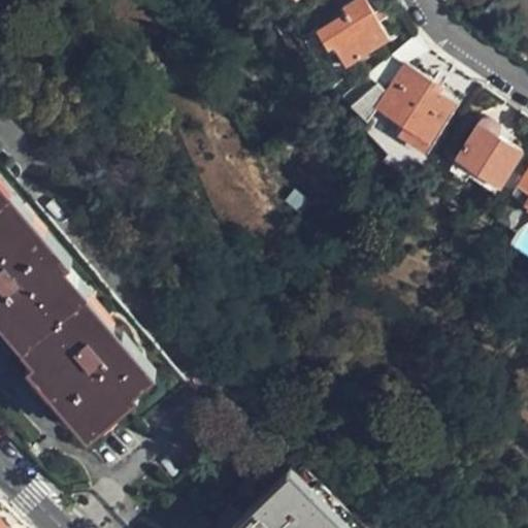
[(387,36),(366,0),(347,0),(342,3),(345,9),(317,26),(337,63),(387,36)]
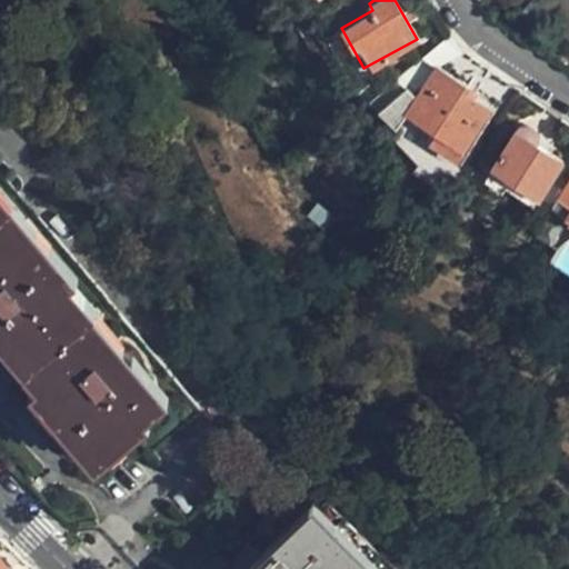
[(433,65),(419,88),(403,111),(460,147),(486,106),(462,91),(466,83),(433,65)]
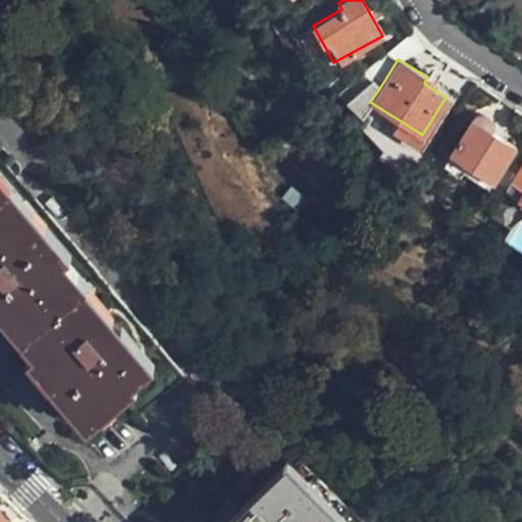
[(370,102),(384,81),(372,74),(346,98),(365,110),(370,102)]
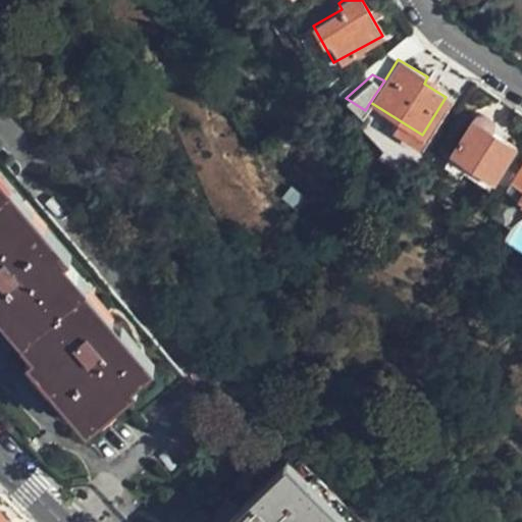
[(490,178),(513,145),(491,131),(492,129),(493,126),(492,120),(489,115),(485,113),(480,112),(476,112),(473,115),(449,152),(490,178)]
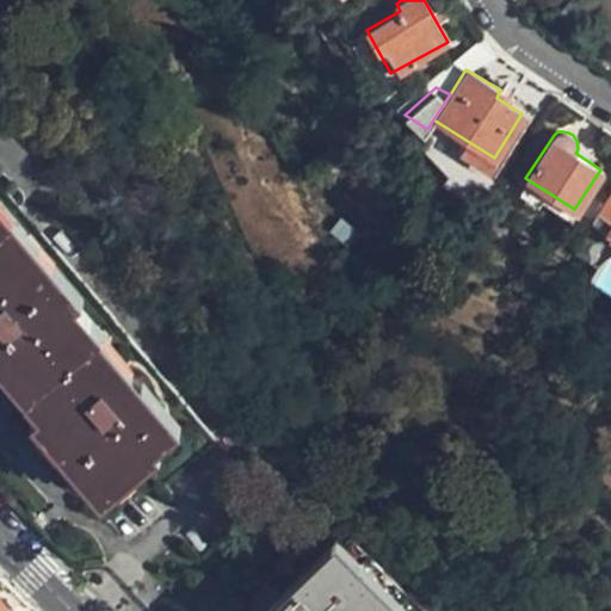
[(113,321),(0,189),(0,341),(36,382),(28,389),(106,480),(115,473),(123,482),(144,466),(159,483),(211,439),(111,322),(113,321)]
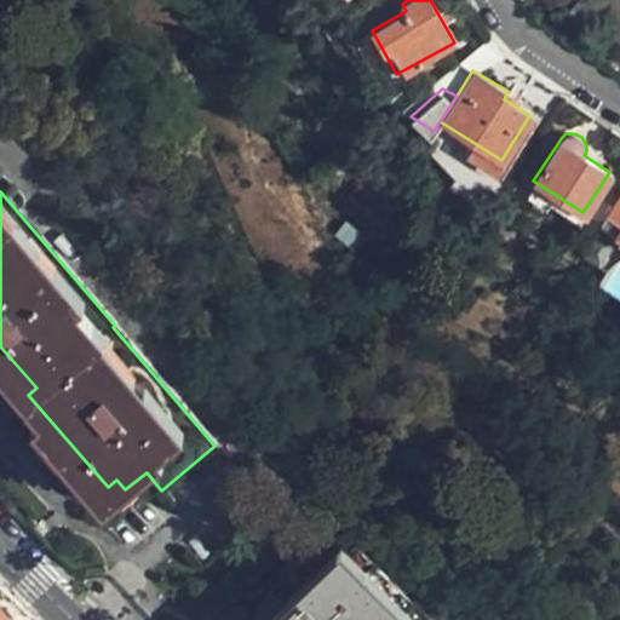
[(619,194),(607,213),(619,222),(619,225),(615,233),(619,236),(619,194)]
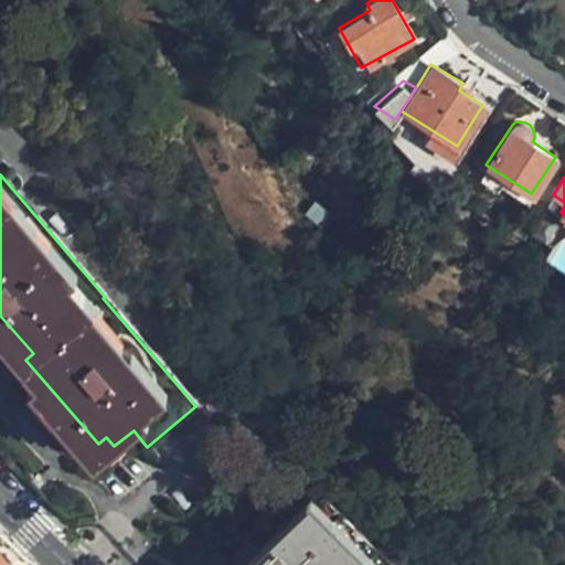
[(564,205),(564,202),(553,194),(546,203),(561,212),(564,205)]
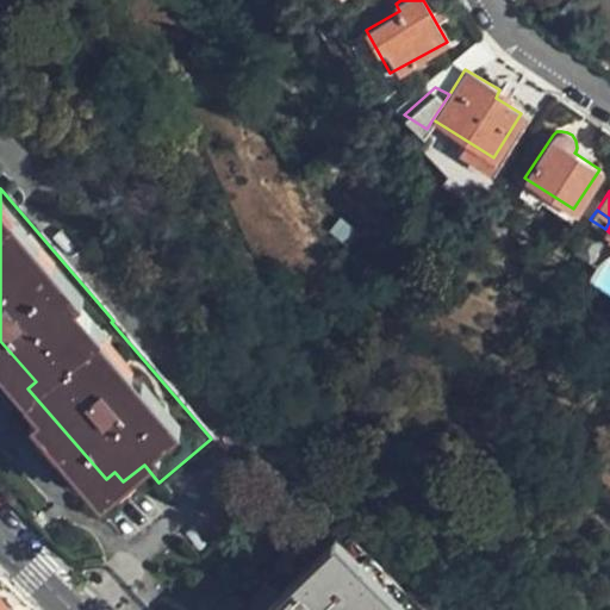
[(428,609),(353,535),(271,609),(428,609)]
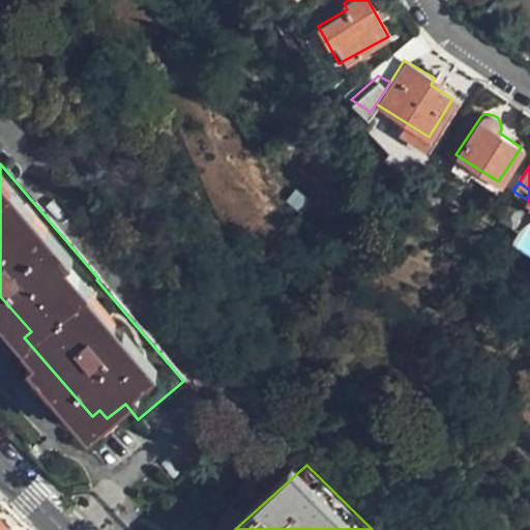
All buildings are outlined.
